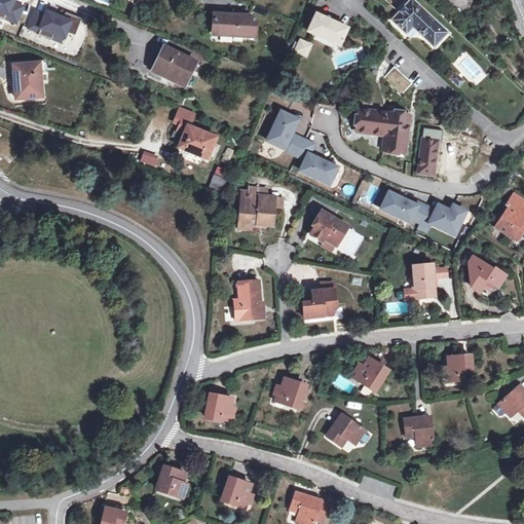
[(0,16),(4,19),(5,17),(15,22),(22,5),(11,1),(11,0),(0,0),(0,16)]
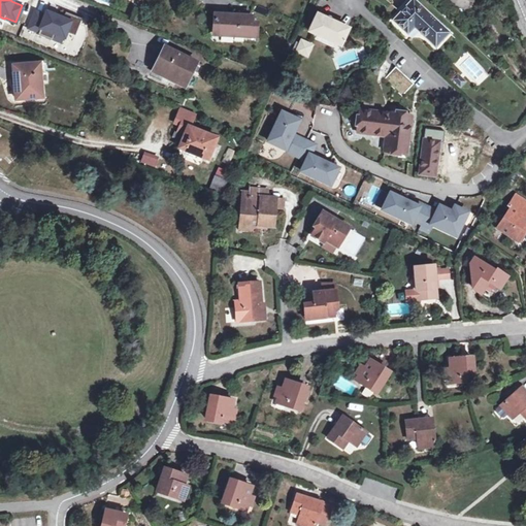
[(406,32),(414,25),(418,28),(417,29),(434,45),(448,31),(415,0),(408,0),(391,19),(406,32)]
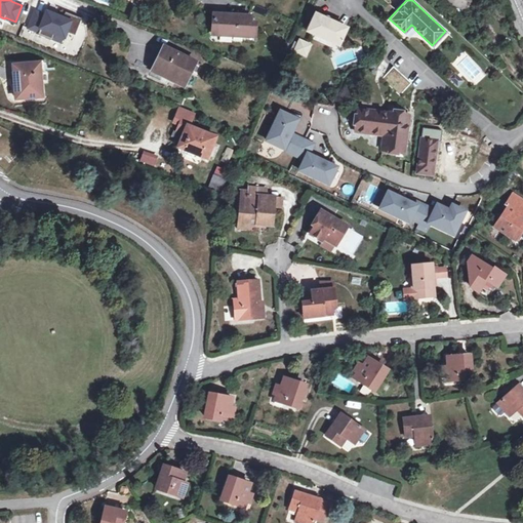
[(465,8),(467,0),(442,0),(465,8)]
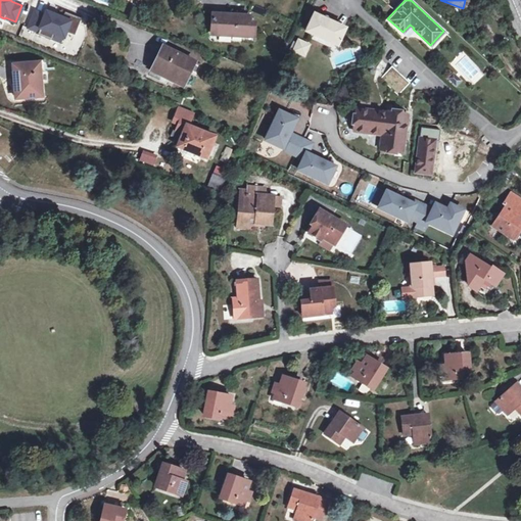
[(44,14),(34,10),(28,26),(38,30),(37,33),(51,39),(54,31),(63,34),(65,30),(74,33),(80,16),(63,10),(61,17),(45,10),(44,14)]
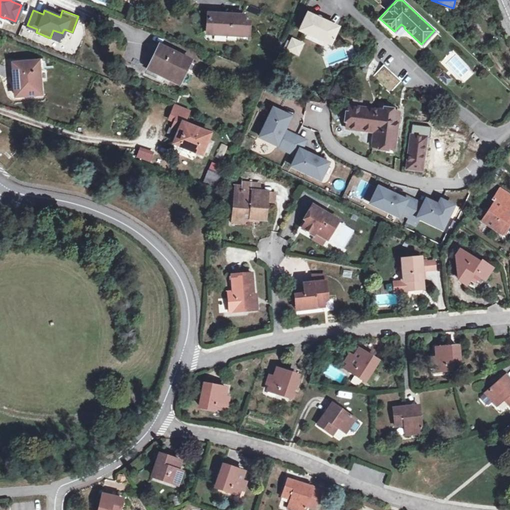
[(299,29),(328,42),(336,25),(306,12),(299,29)]
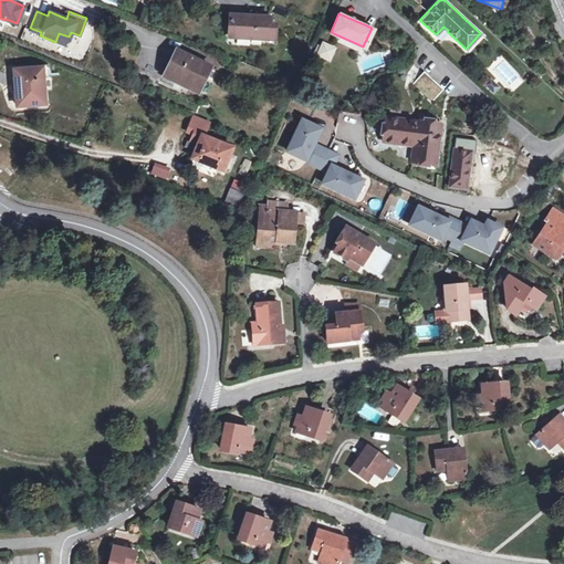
[(233,27),(233,37),(250,38),(250,34),(261,34),(261,38),(273,39),(274,28),(268,28),(269,17),(252,16),(250,16),(249,17),(248,18),(247,19),(247,21),(243,20),(243,14),(229,14),(228,25),(233,27)]
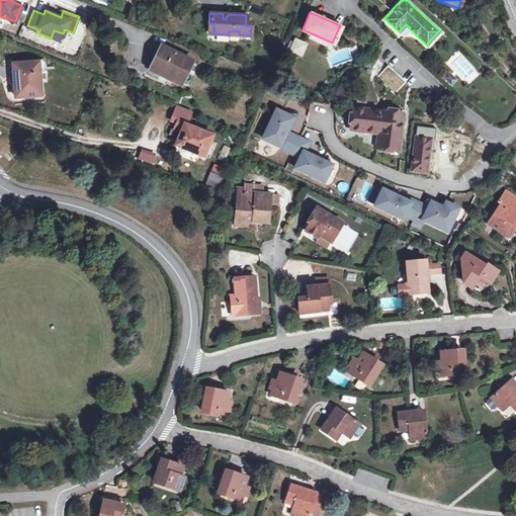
[(294,37),(289,48),(298,53),(304,43),(294,37)]
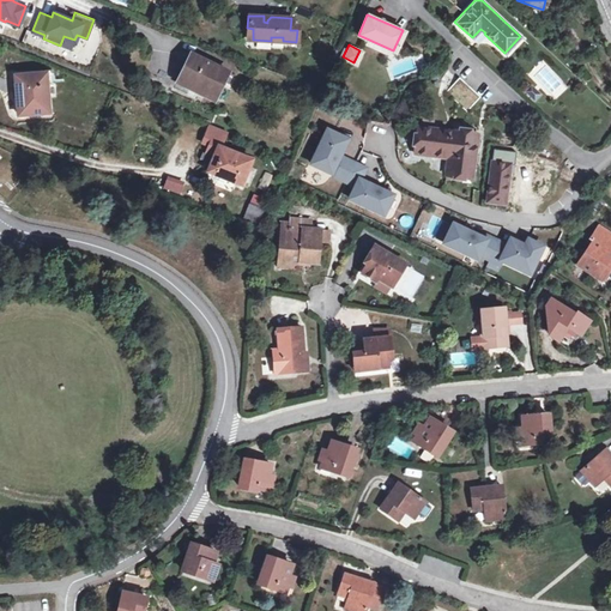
[(421,52),(413,54),(417,66),(424,62),(421,52)]
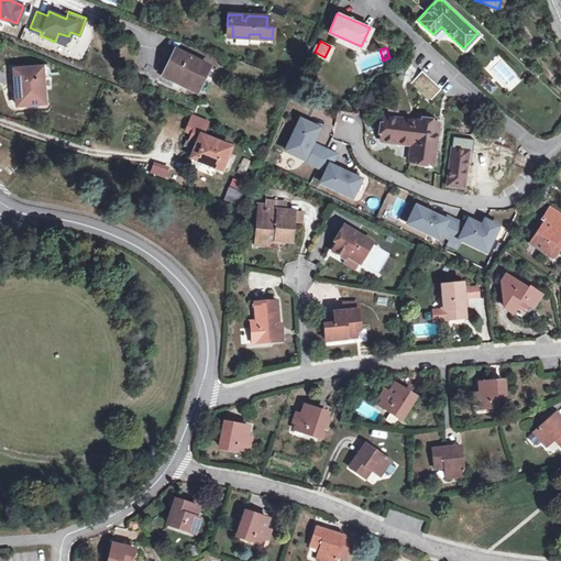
[(195,89),(207,65),(175,50),(163,74),(195,89)]
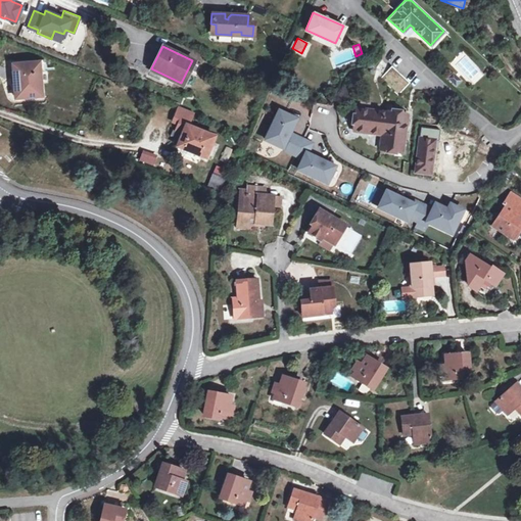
[(11,62),(13,87),(20,86),(21,95),(39,94),(37,68),(43,68),(42,59),(11,62)]
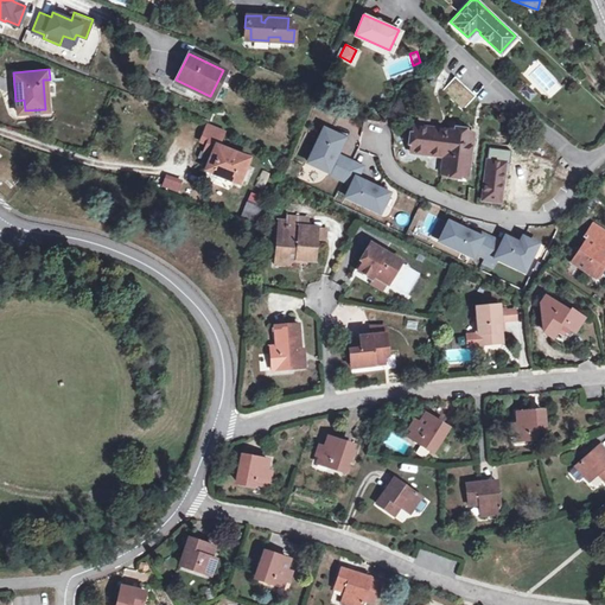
[(464,84),(453,76),(444,86),(453,95),(464,84)]
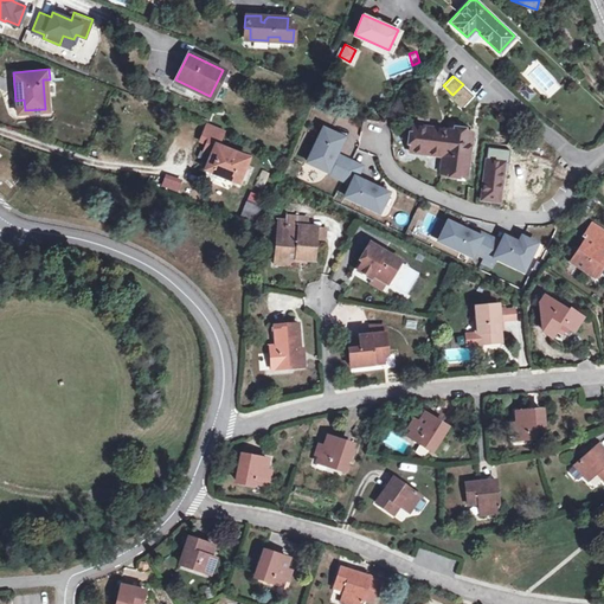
[(519,88),(527,96),(532,91),(524,83),(519,88)]
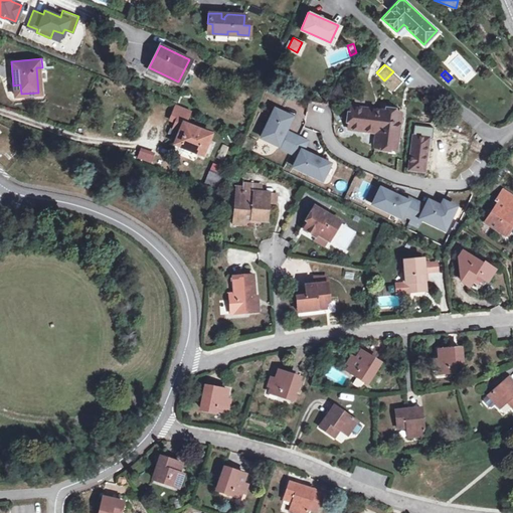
[(393,71),(384,80),(393,89),(401,79),(393,71)]
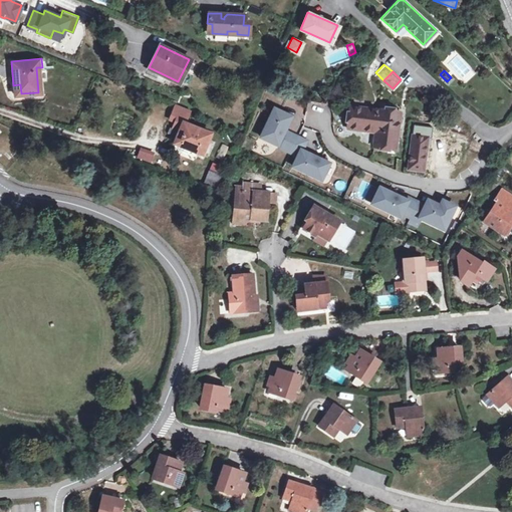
[(189,109),(174,103),(169,117),(176,120),(181,122),(179,129),(174,142),(202,154),(210,134),(184,123),(189,109)]
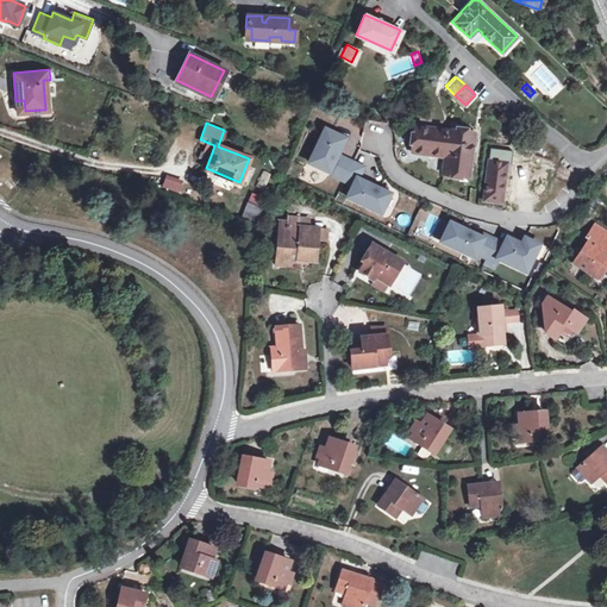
[(414,124),(412,138),(427,141),(425,152),(443,155),(440,167),(469,170),(474,131),(414,124)]
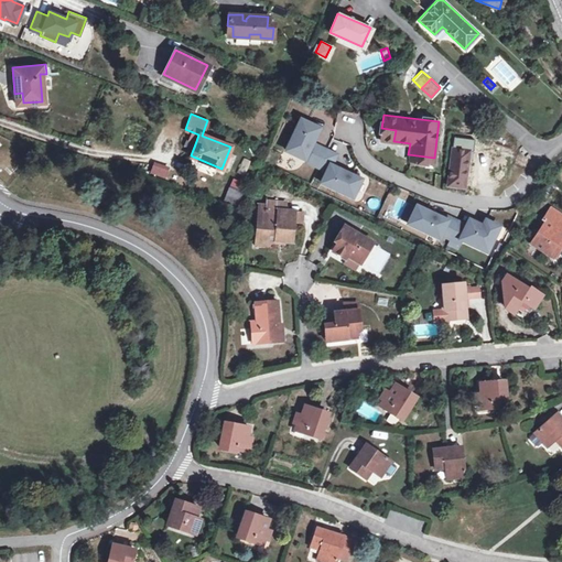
[(319,127),(301,119),(285,149),(304,158),(309,149),(311,142),(319,127)]
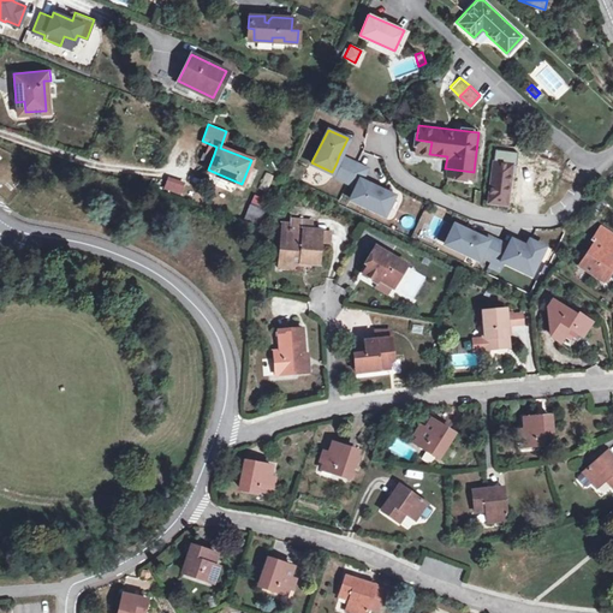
[(432,142),(416,140),(415,152),(429,154),(432,142)]
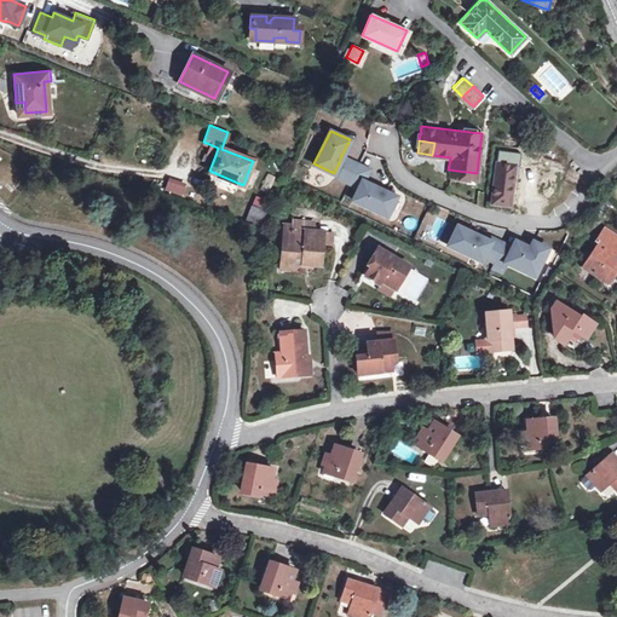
[(509,203),(515,163),(519,163),(522,151),(497,148),(490,201),(509,203)]
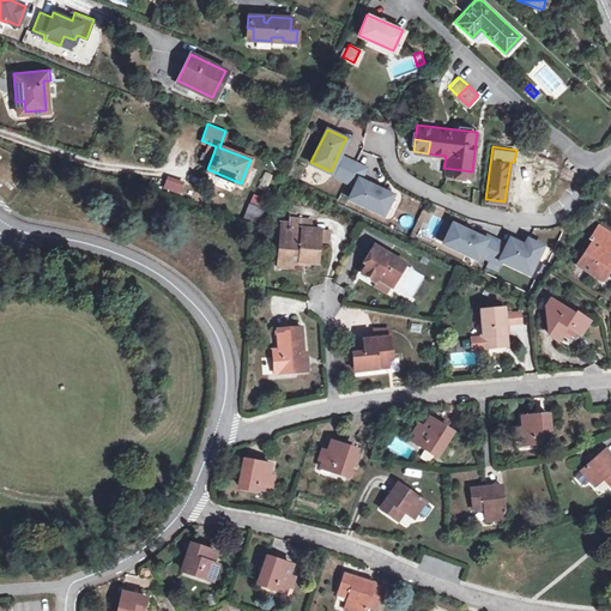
[(342,165),(345,158),(338,155),(336,162),(342,165)]
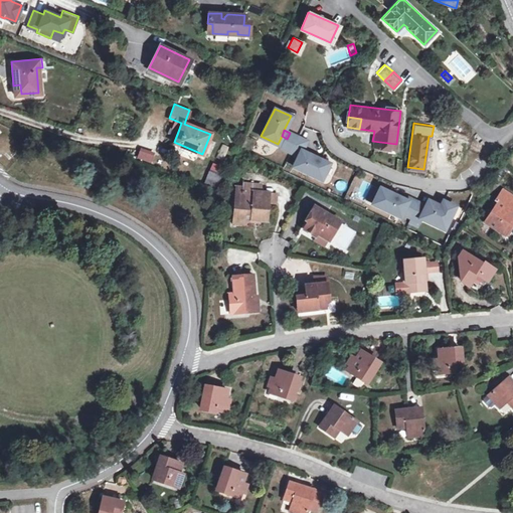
[(305,140),(290,133),(287,139),(283,147),(298,154),(294,166),(322,178),(329,163),(301,150),(305,140)]
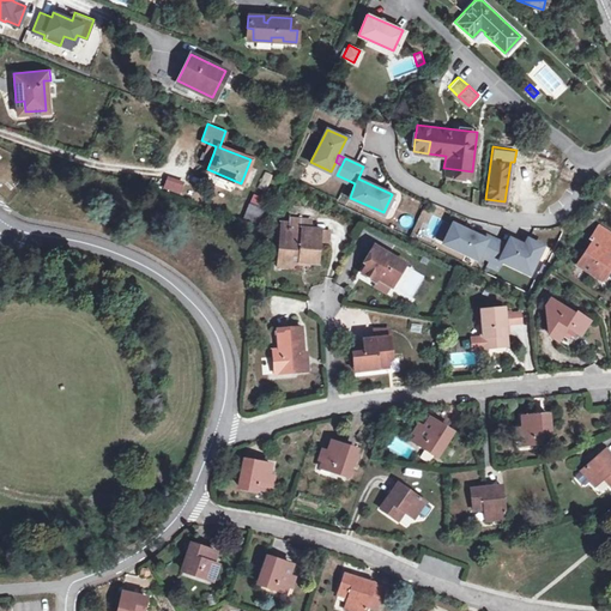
[(262,170),(255,186),(261,188),(268,173),(262,170)]
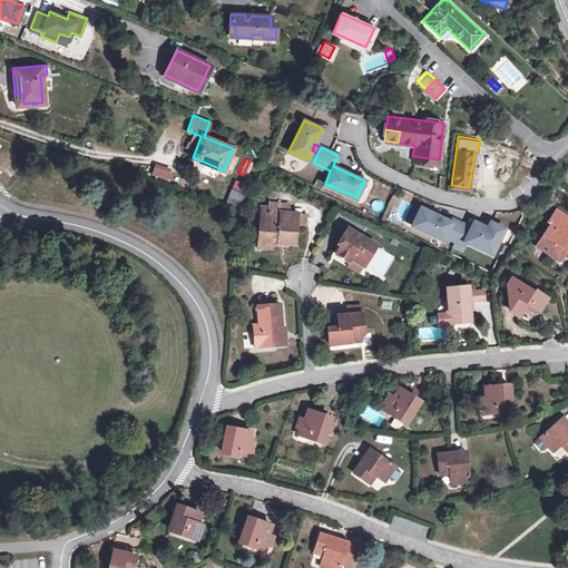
[(165,178),(169,166),(154,160),(148,173),(165,178)]
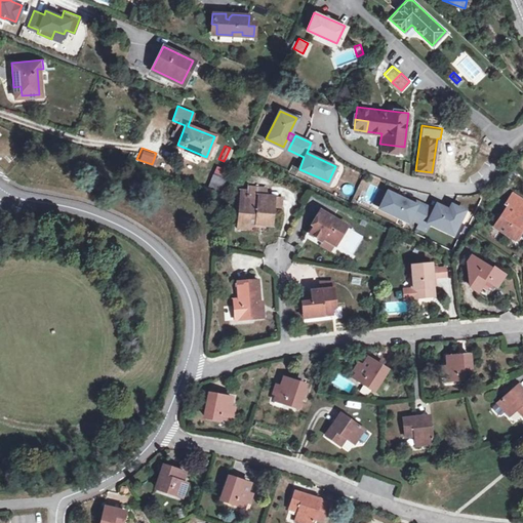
[(225,191),(229,178),(213,172),(208,185),(225,191)]
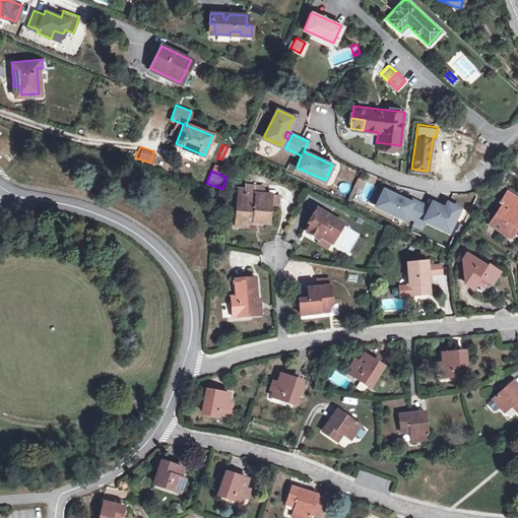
[(238,196),(236,218),(249,219),(267,220),(269,201),(264,201),(264,192),(261,192),(262,184),(244,183),(244,186),(243,193),(245,193),(245,196),(238,196)]
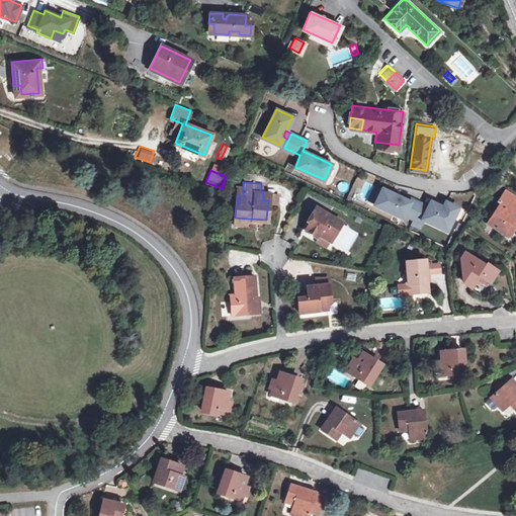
[(410,199),(381,187),(375,202),(403,216),(405,212),(413,217),(420,201),(411,197),(410,199)]
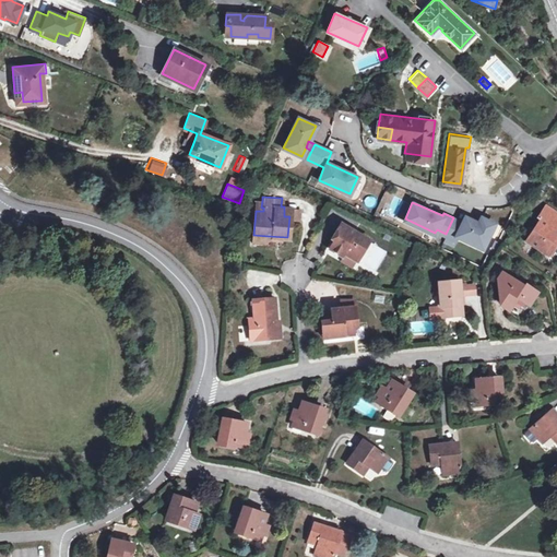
[(549,252),(556,239),(556,212),(545,205),(537,216),(540,217),(526,238),(549,252)]
